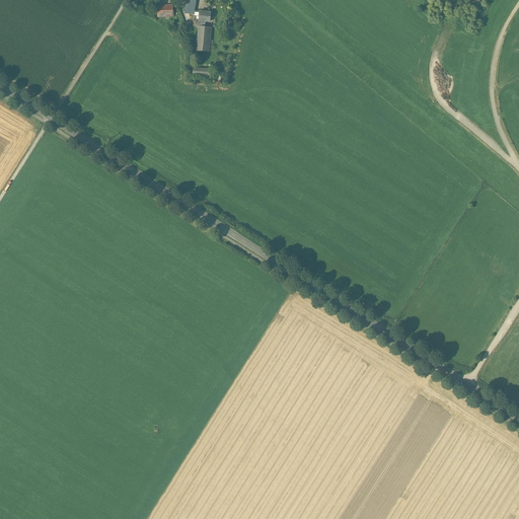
[(197,1),(190,0),(187,0),(184,13),(195,15),(195,11),(197,1)]
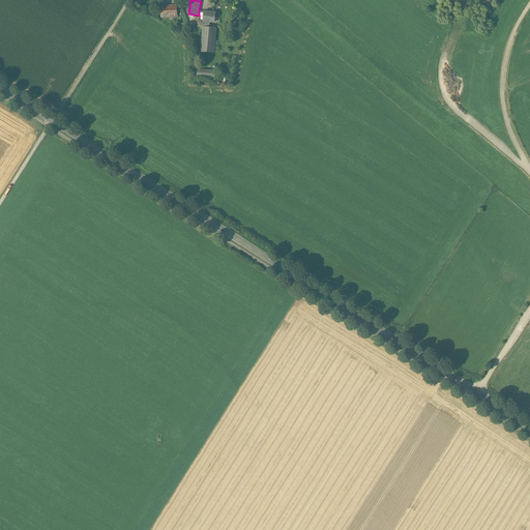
[(170,5),(162,6),(162,18),(170,17),(170,5)]
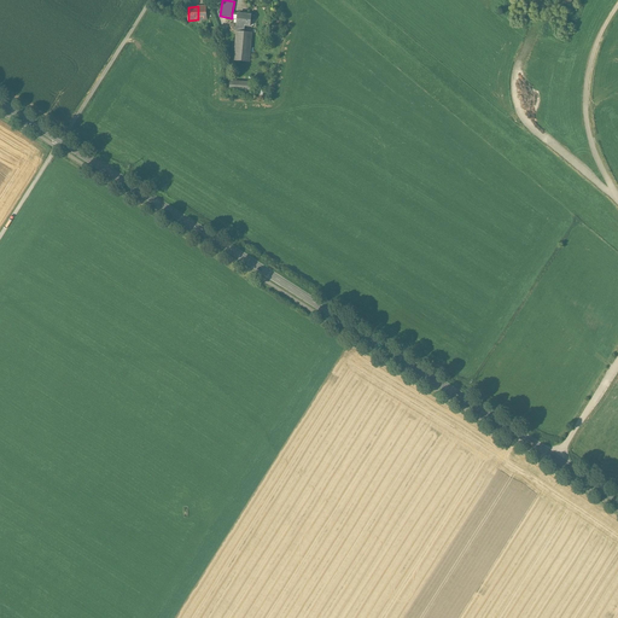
[(251,15),(238,13),(232,13),(232,18),(237,18),(237,24),(234,24),(234,30),(244,31),(245,25),(250,27),(251,15)]
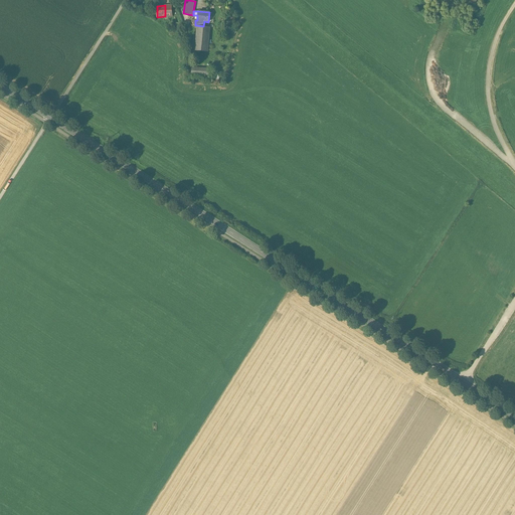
[(210,27),(197,26),(195,50),(208,51),(210,27)]
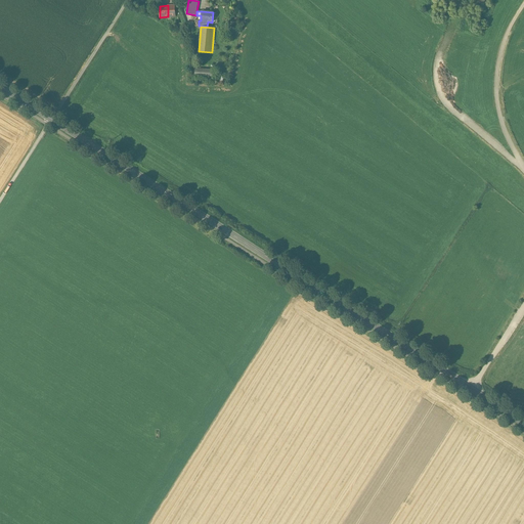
[(214,70),(194,68),(194,77),(213,79),(214,70)]
